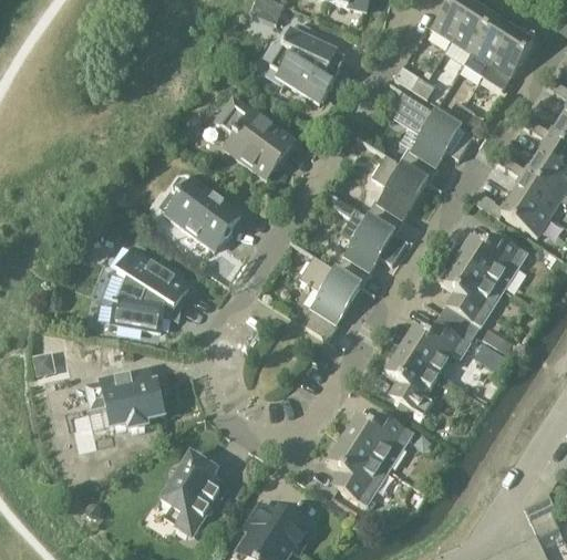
[(256,0),(251,12),(275,22),(281,3),(274,0),(256,0)]
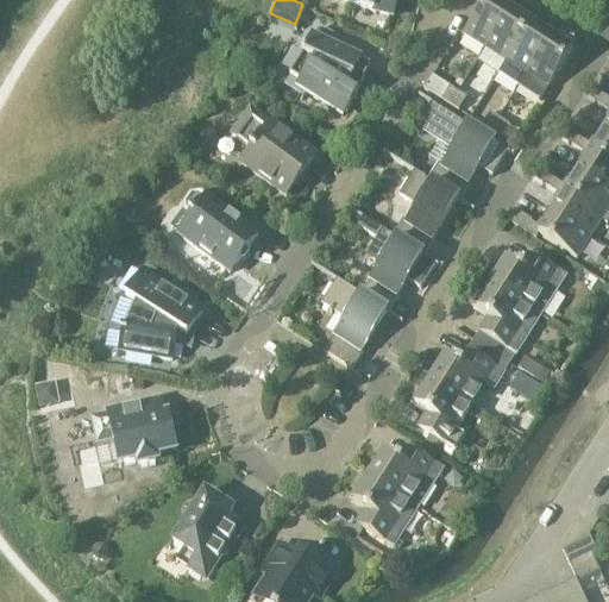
[(393,11),(395,0),(358,0),(372,5),(393,11)]
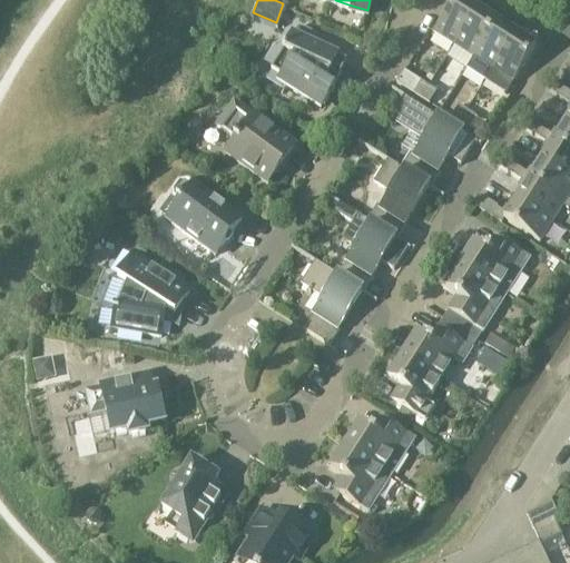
[(454,40),(477,5),(470,0),(451,0),(434,28),(454,40)]
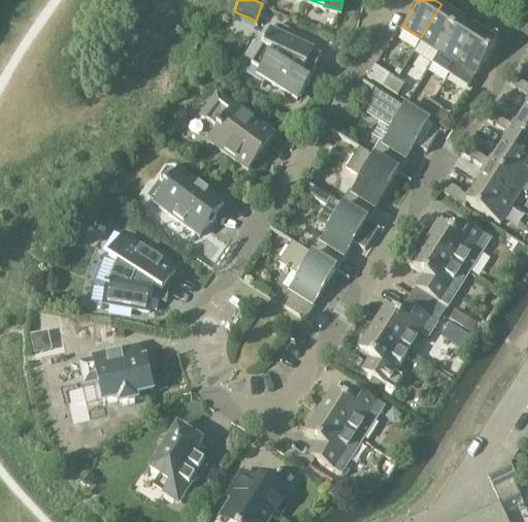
[(460,15),(441,4),(421,37),(438,49),(460,15)]
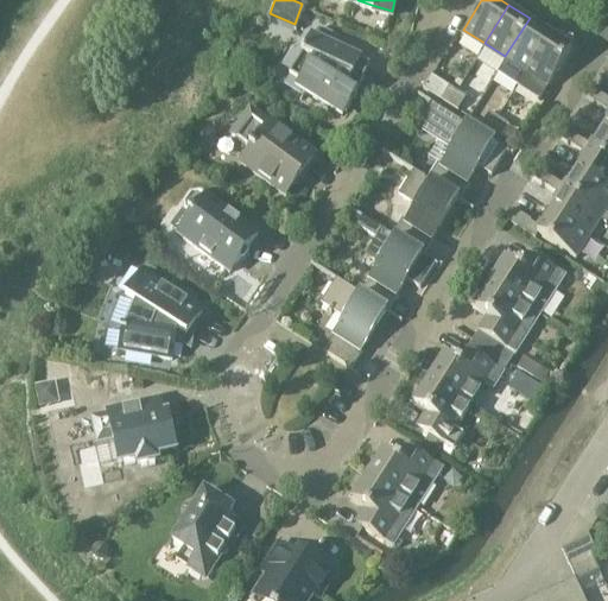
[(550,31),(530,18),(505,56),(496,69),(517,81),(525,69),(550,31)]
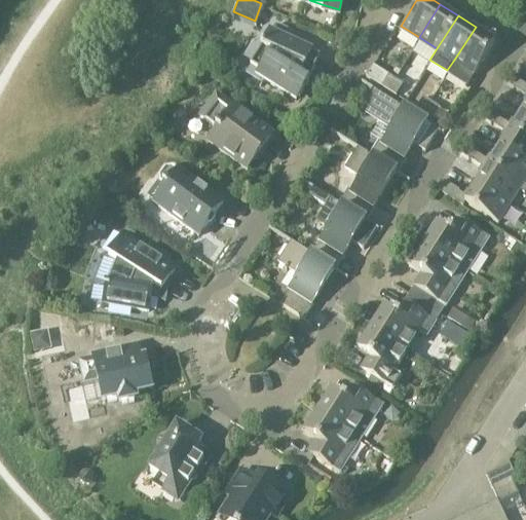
[(476,27),(454,60),(473,72),(494,38),(476,27)]
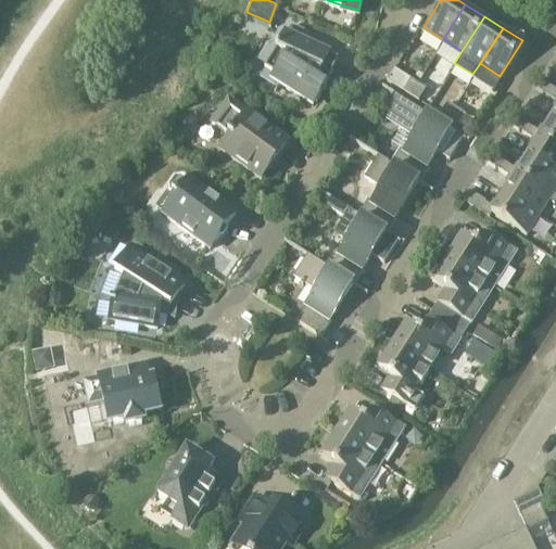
[(338,54),(283,29),(278,40),(277,40),(276,45),(264,63),(289,78),(286,84),(305,96),(308,91),(317,97),(326,81),(325,81),(338,54)]
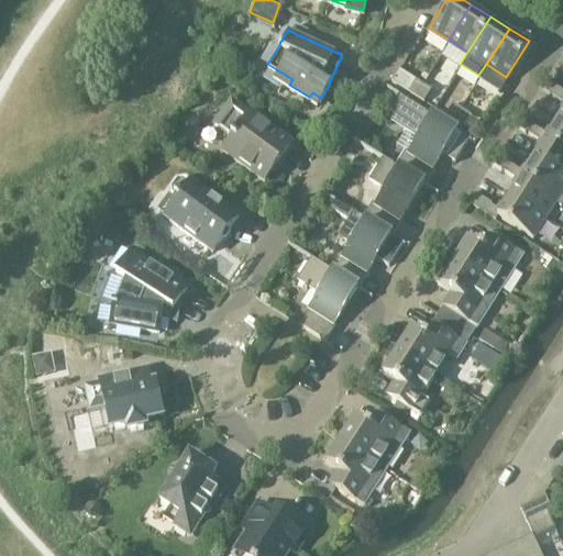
[(415,75),(407,87),(416,92),(423,80),(415,75)]
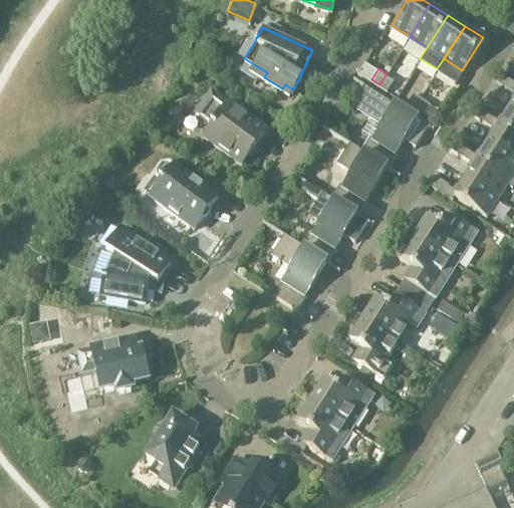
[(492,76),(505,84),(510,76),(497,68),(492,76)]
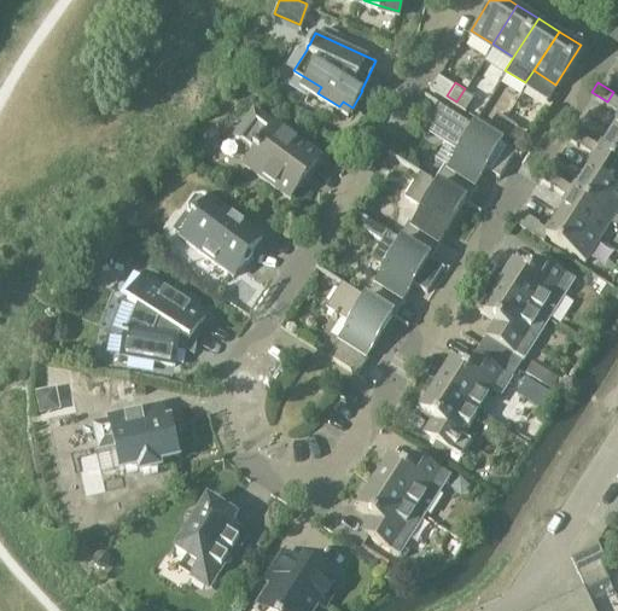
[(473,93),(465,88),(456,102),(465,106),(473,93)]
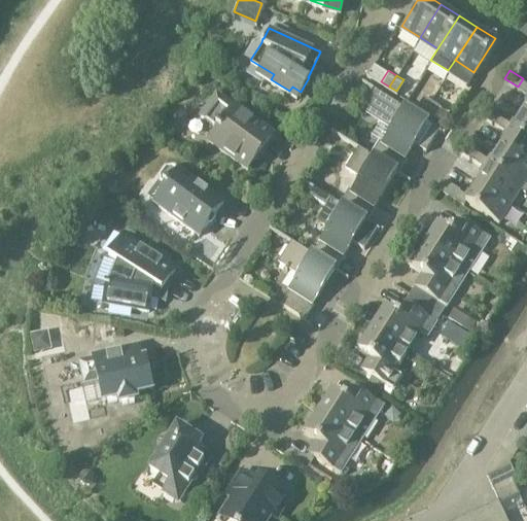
[(526,81),(523,78),(518,87),(526,92),(526,81)]
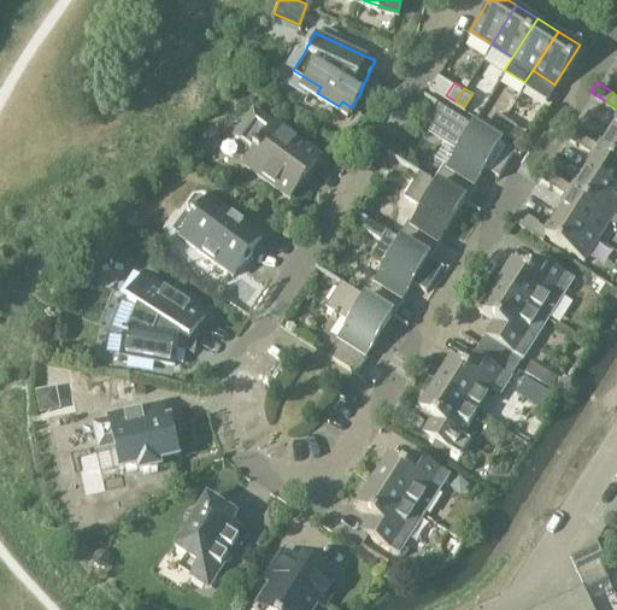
[(517,150),(438,99),(425,118),(448,133),(445,139),(458,148),(448,164),(444,162),(434,177),(466,198),(477,181),(475,180),(485,164),(498,172),(513,150),(516,151),(517,150)]
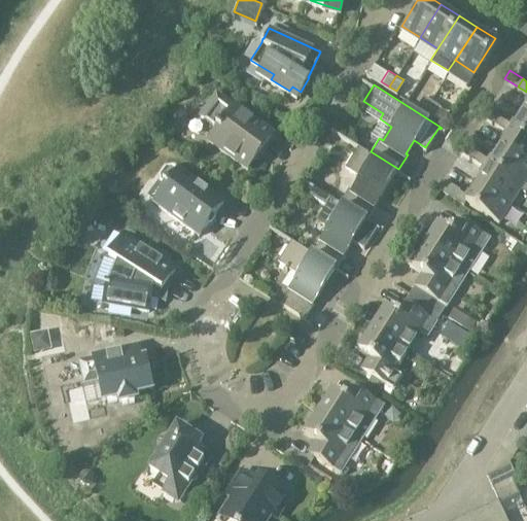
[(264,144),(273,132),(234,103),(234,104),(216,92),(201,113),(217,126),(209,137),(247,166),(257,152),(254,150),(260,141),(264,144)]
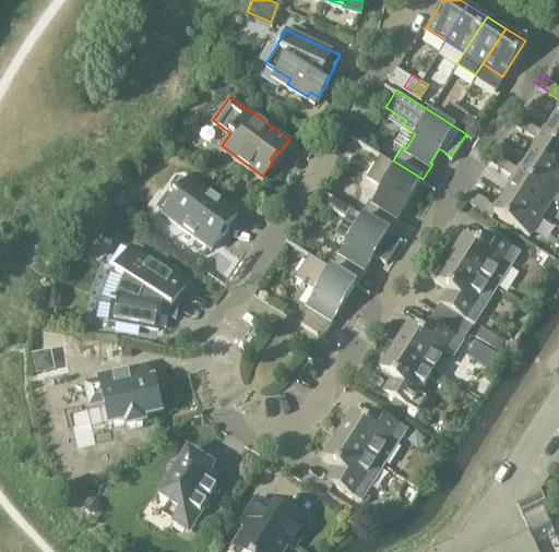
[(450,98),(442,110),(450,116),(458,104),(450,98)]
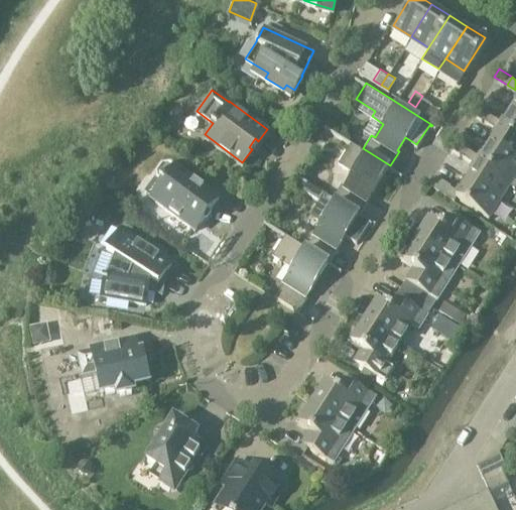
[(422,96),(415,107),(422,111),(429,100),(422,96)]
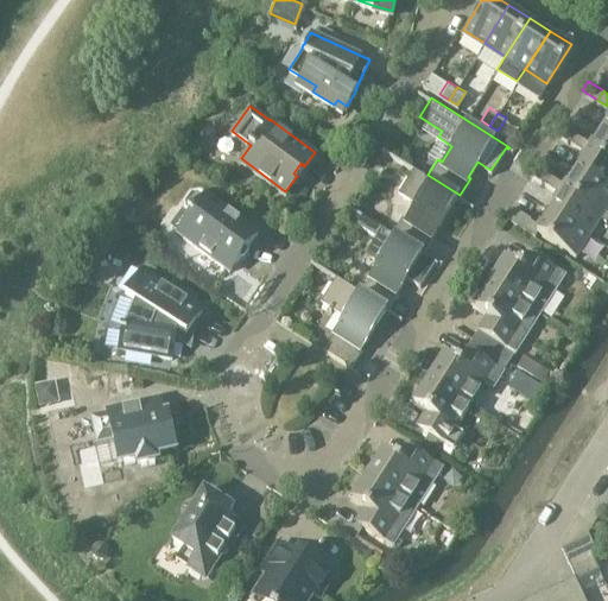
[(556,131),(571,140),(577,132),(562,122),(556,131)]
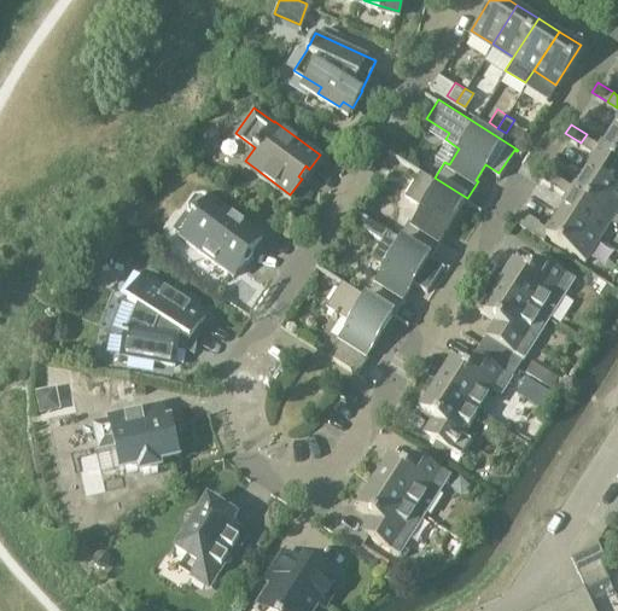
[(617,131),(612,127),(601,144),(587,134),(581,143),(596,152),(599,147),(617,159),(617,131)]
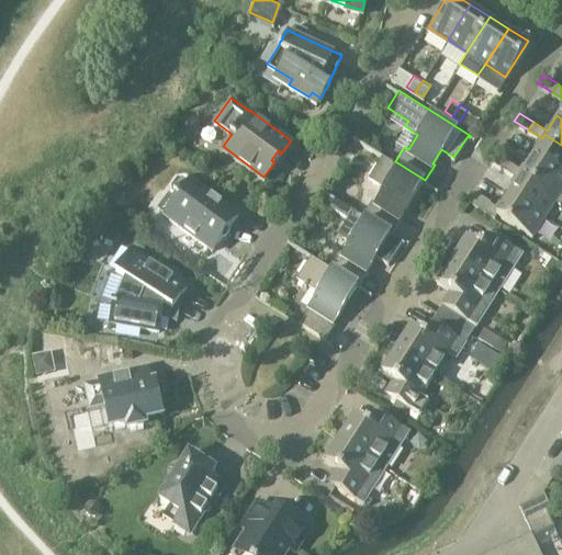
[(561,145),(544,134),(542,138),(532,154),(561,171),(561,145)]
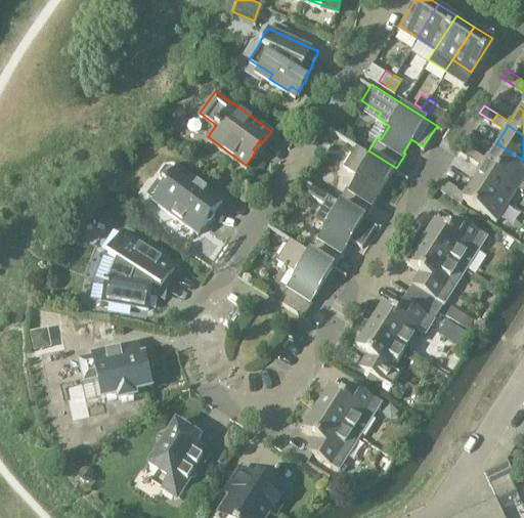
[(457,148),(470,157),(475,148),(462,140),(457,148)]
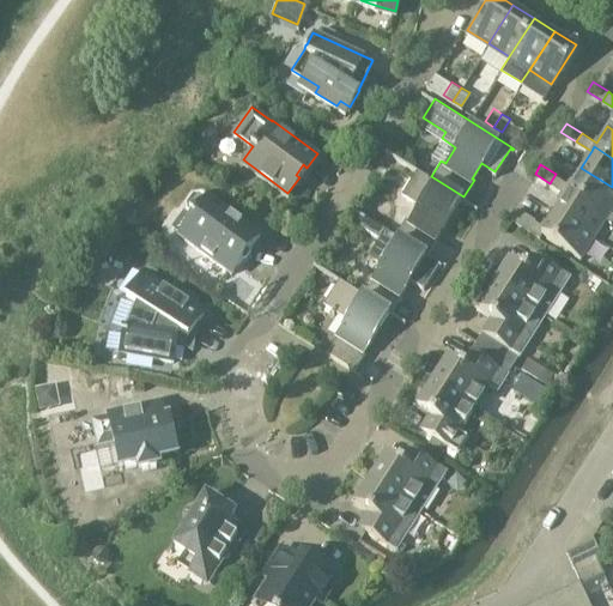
[(462,198),(463,197),(431,176),(417,168),(401,192),(419,204),(410,219),(405,217),(395,232),(428,253),(437,237),(436,236),(460,197),(462,198)]
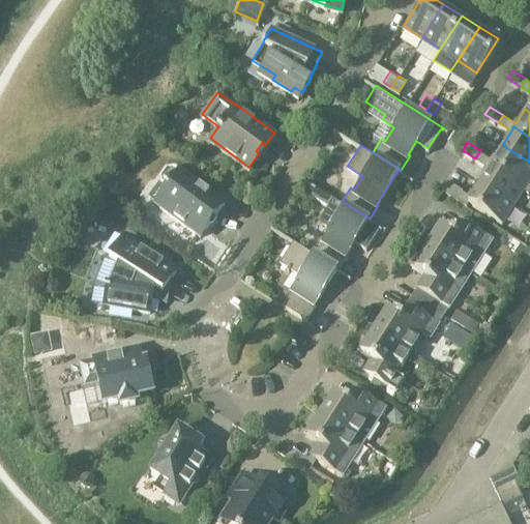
[(494,158),(480,150),(475,158),(489,167),(491,163),(529,186),(529,182),(527,180),(529,175),(529,162),(502,145),(494,158)]
